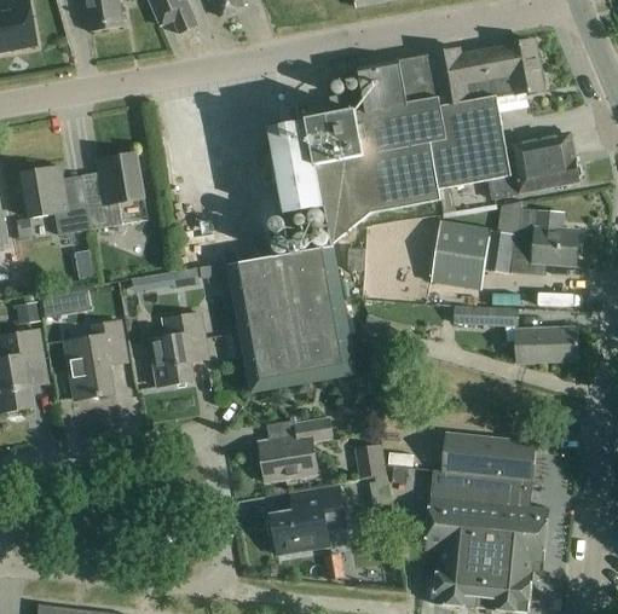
[(0,48),(34,42),(27,0),(0,0),(0,48)]
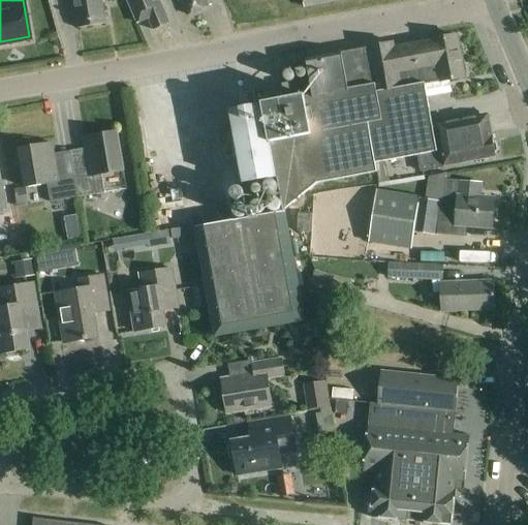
[(71,0),(75,23),(102,20),(99,0),(71,0)]
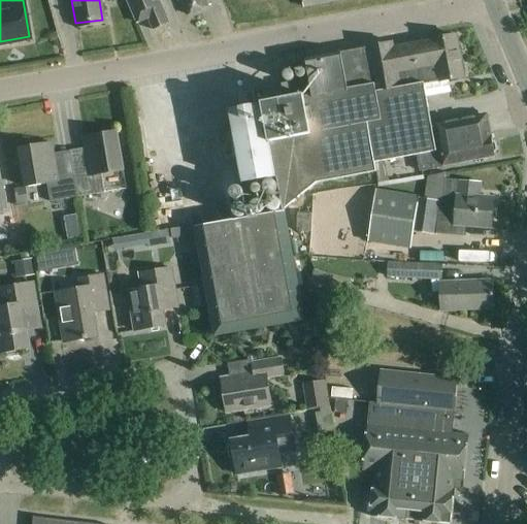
[(127,0),(135,19),(146,13),(152,25),(166,19),(158,0),(127,0)]
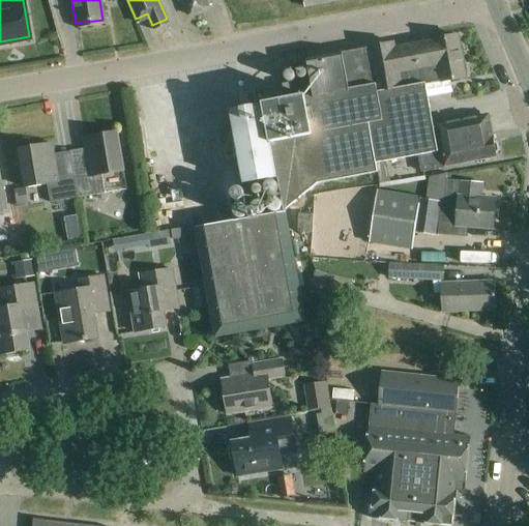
[(206,1),(206,0),(182,0),(186,10),(206,1)]
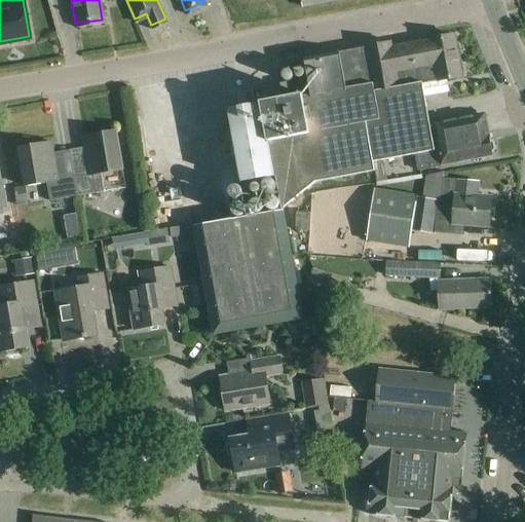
[(263,101),(232,106),(235,126),(238,140),(245,173),(276,166),(283,206),(313,180),(374,166),(372,158),(414,149),(417,163),(492,150),(496,144),(494,134),(488,132),(484,112),(479,108),(430,117),(424,79),(462,73),(455,33),(430,37),(389,44),(388,41),(308,54),(315,94),(288,98),(288,97),(263,101)]
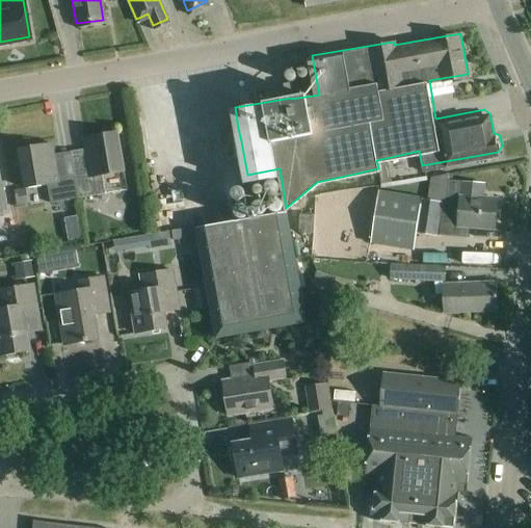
[(87,167),(73,170),(77,196),(103,192),(100,174),(122,170),(115,131),(83,136),(84,147),(87,167)]
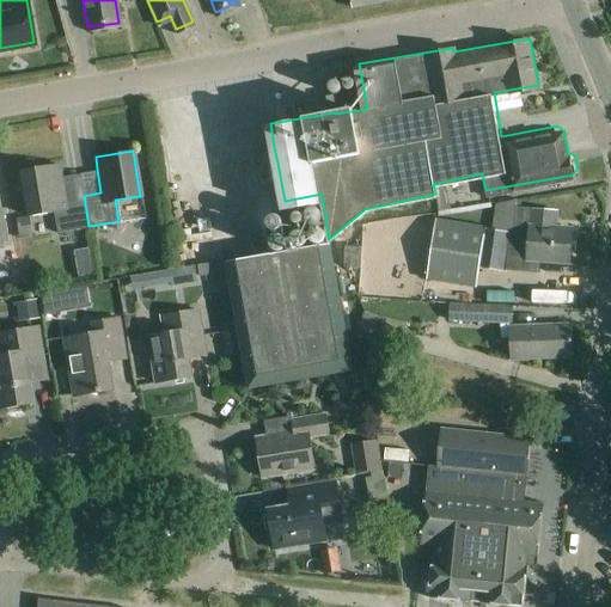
[(59,161),(19,169),(26,214),(53,209),(56,231),(89,226),(84,196),(65,198),(61,175),(59,161)]
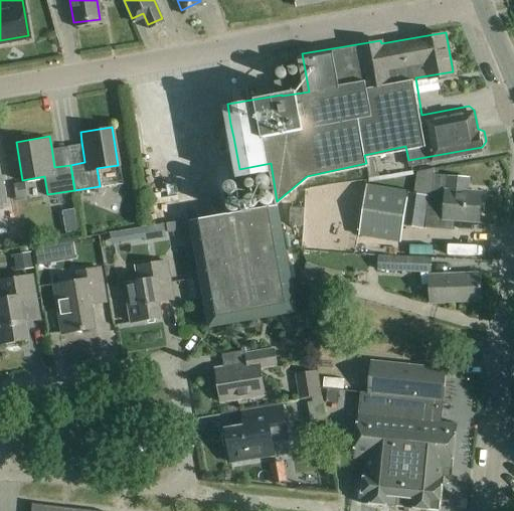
[(480,217),(483,188),(466,186),(468,173),(436,169),(434,184),(447,186),(443,212),(480,217)]
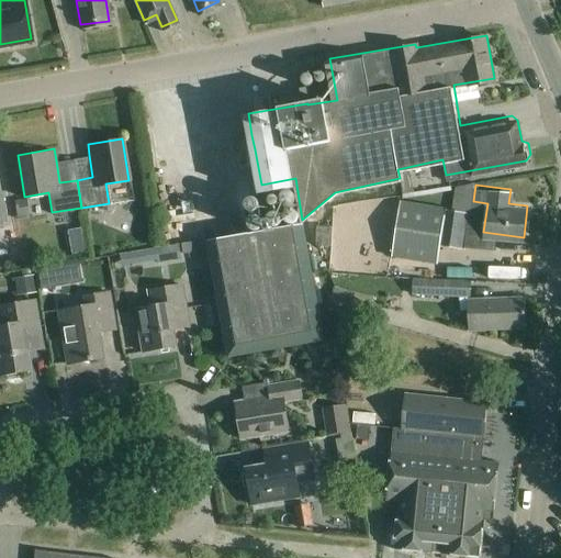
[(462,246),(469,212),(400,199),(390,256),(438,265),(441,243),(462,246)]
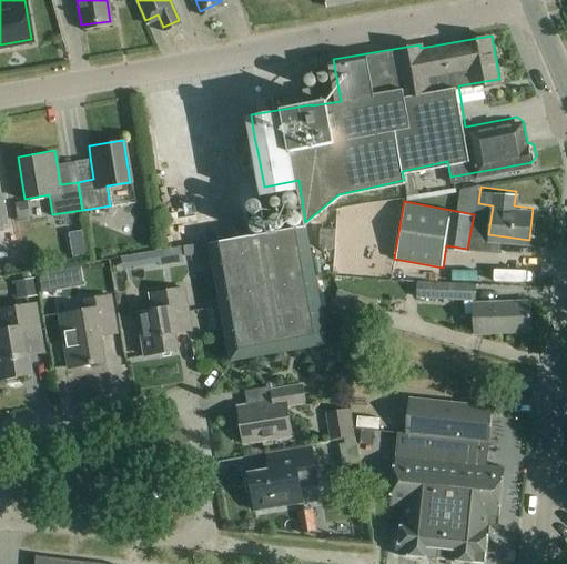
[(232,356),(325,341),(305,222),(252,230),(213,237),(232,356)]
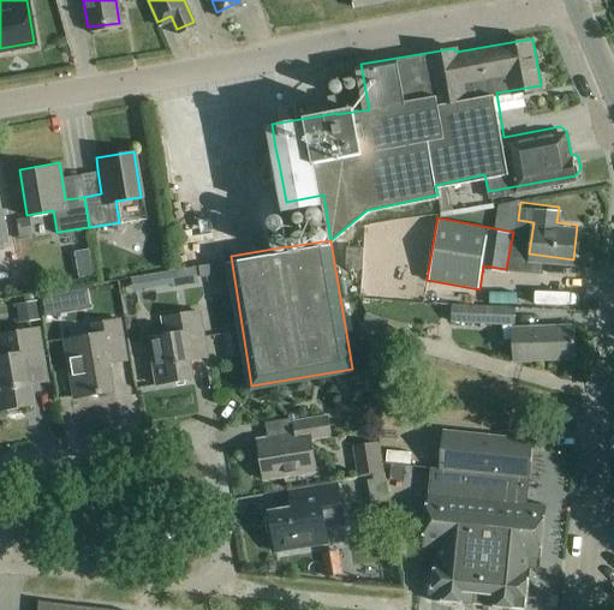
[(370,265),(371,245),(345,244),(344,265),(361,265),(361,264),(370,265)]
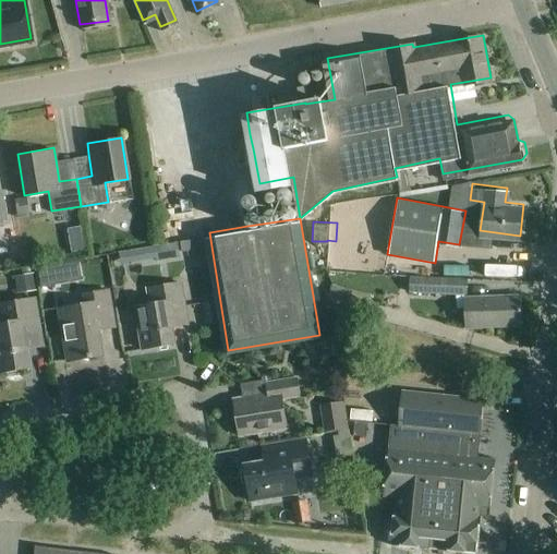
[(68,228),(71,250),(83,248),(80,226),(68,228)]
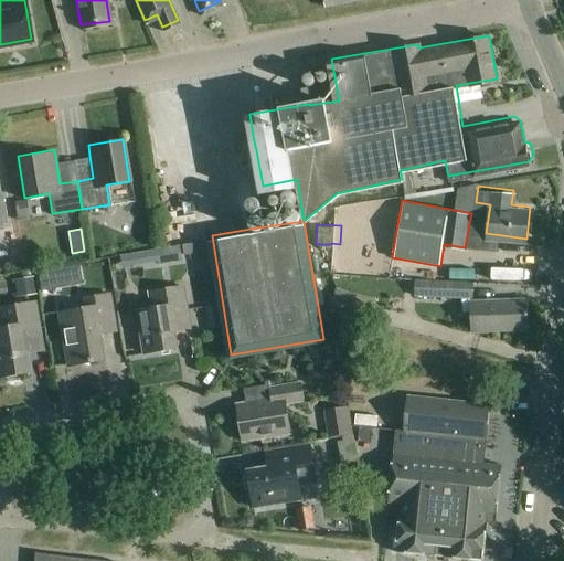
[(157,246),(156,247),(157,257),(158,260),(181,256),(179,243),(157,246)]
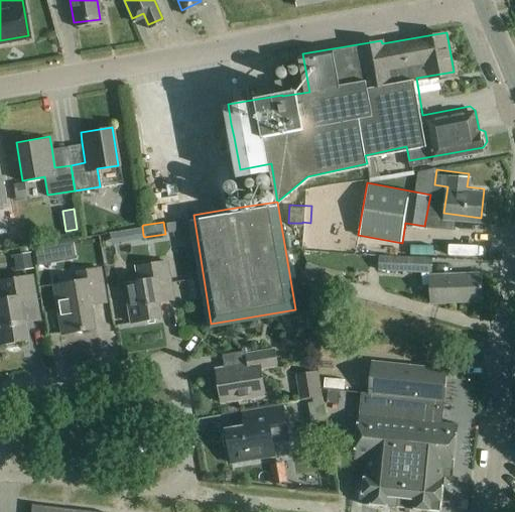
[(118,239),(117,230),(110,231),(111,240),(118,239)]
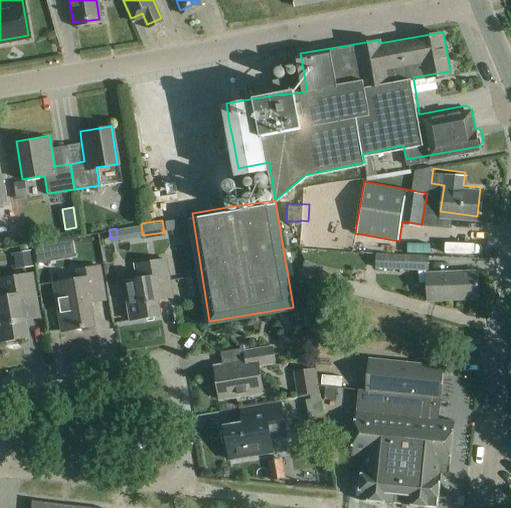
[(354,253),(355,243),(334,241),(333,250),(354,253)]
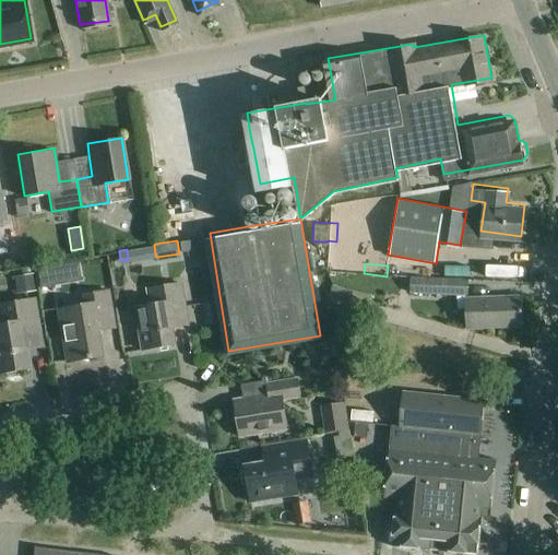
[(32,273),(16,275),(19,291),(34,288),(32,273)]
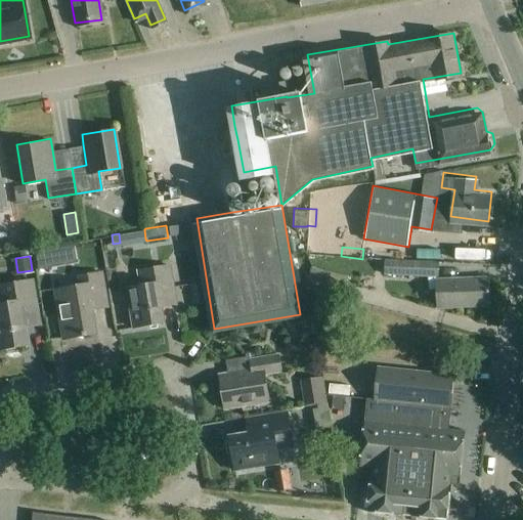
[(438,274),(439,260),(384,257),(383,272),(438,274)]
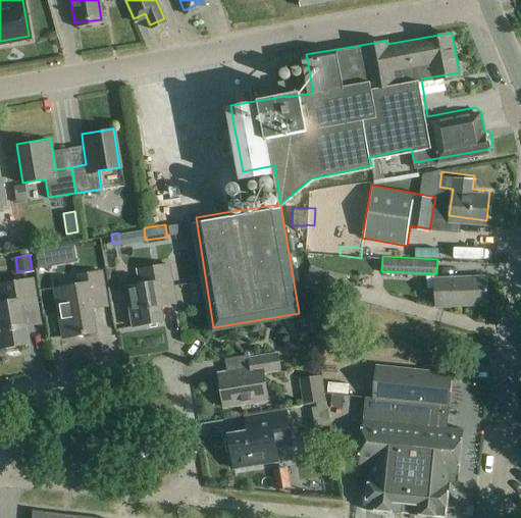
[(133,325),(163,320),(160,302),(175,300),(169,264),(138,269),(141,286),(126,288),(133,325)]
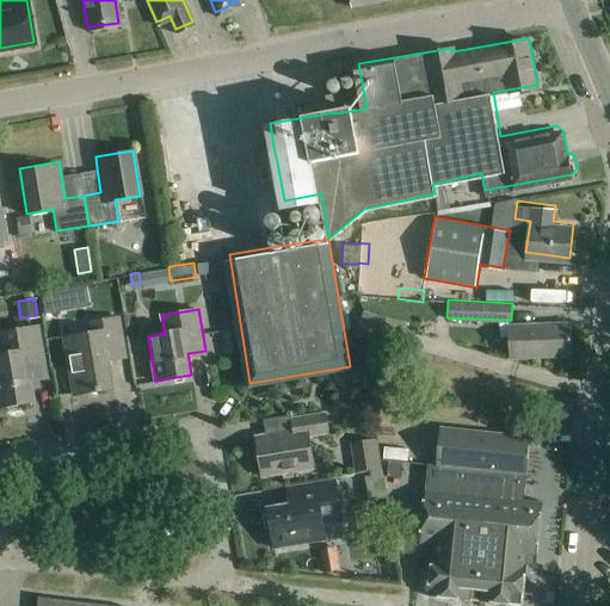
[(365,309),(359,334),(399,344),(406,320),(365,309)]
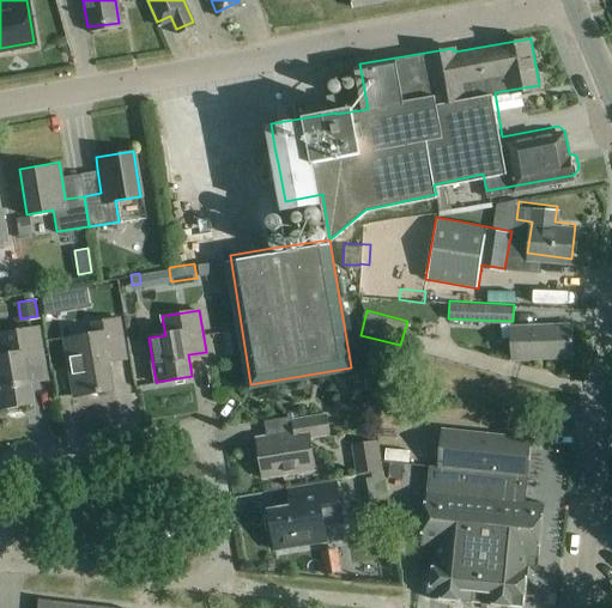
[(113,387),(105,350),(123,346),(119,318),(92,323),(95,335),(65,341),(74,394),(113,387)]
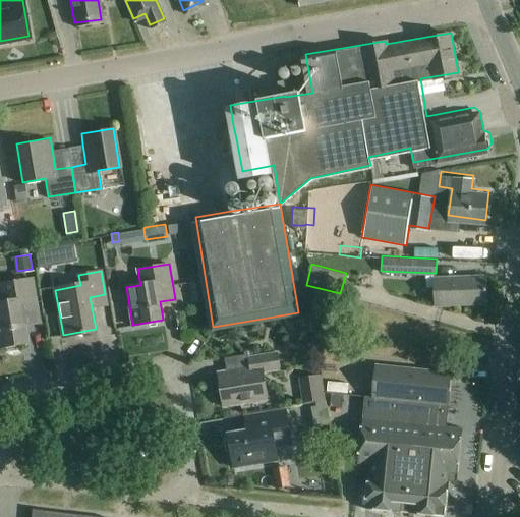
[(431,276),(432,304),(484,302),(483,274),(431,276)]
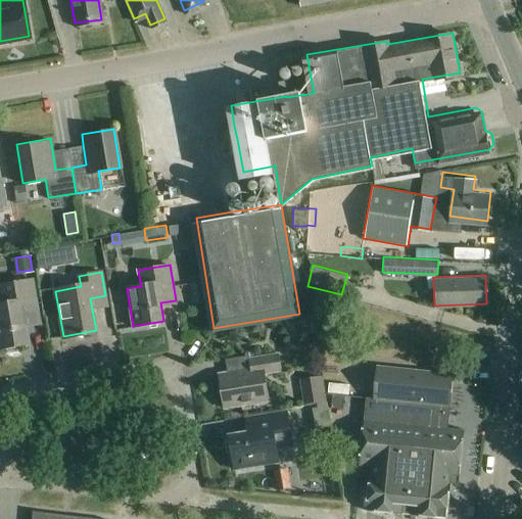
[(189,280),(192,297),(205,295),(202,278),(189,280)]
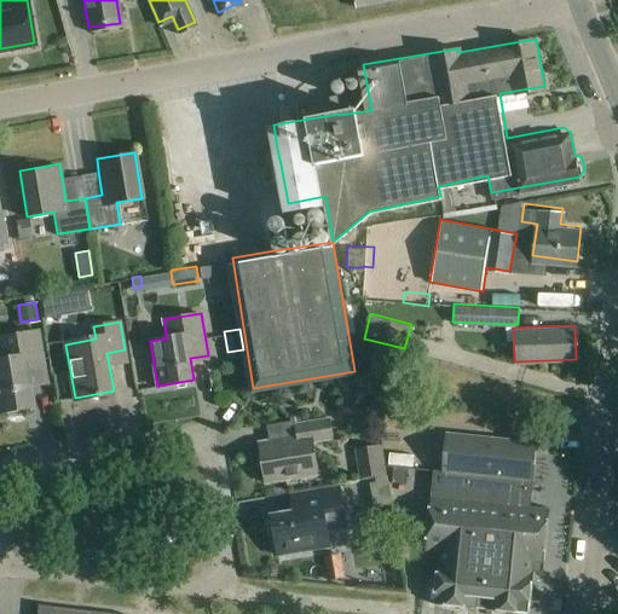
[(0,411),(32,406),(28,386),(22,354),(40,351),(36,330),(0,335),(0,351),(1,358),(0,358),(0,411)]
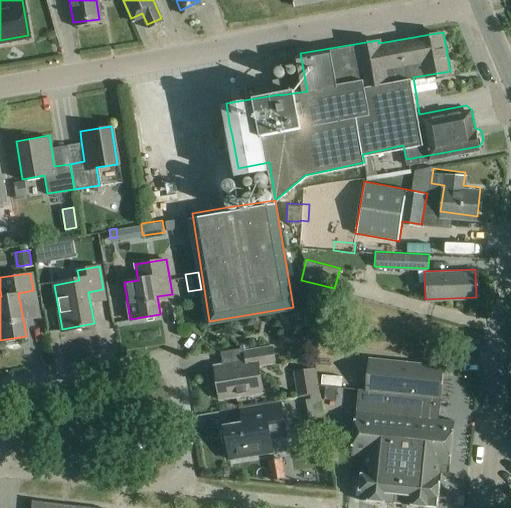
[(245,360),(222,363),(217,364),(222,397),(264,390),(260,365),(275,362),(272,346),(244,350),(245,360)]
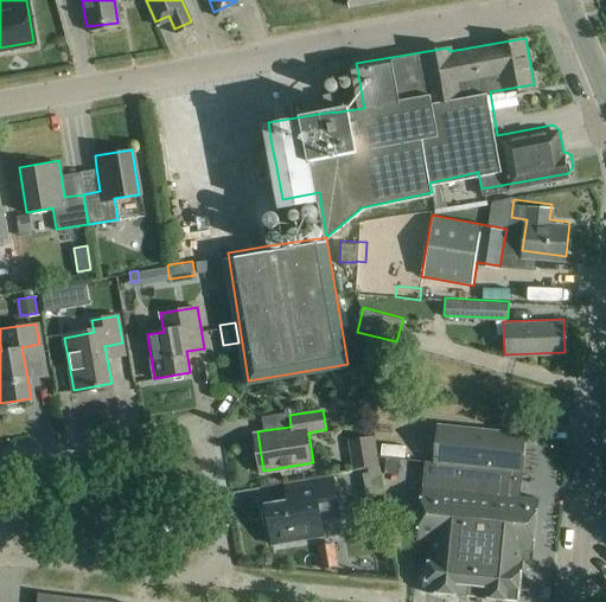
[(525,434),(464,427),(438,424),(434,461),(426,460),(418,536),(429,537),(427,551),(426,562),(423,590),(464,595),(465,583),(477,584),(476,596),(516,601),(521,559),(520,559),(521,548),(531,549),(537,500),(516,498),(520,471),(521,472),(525,434)]
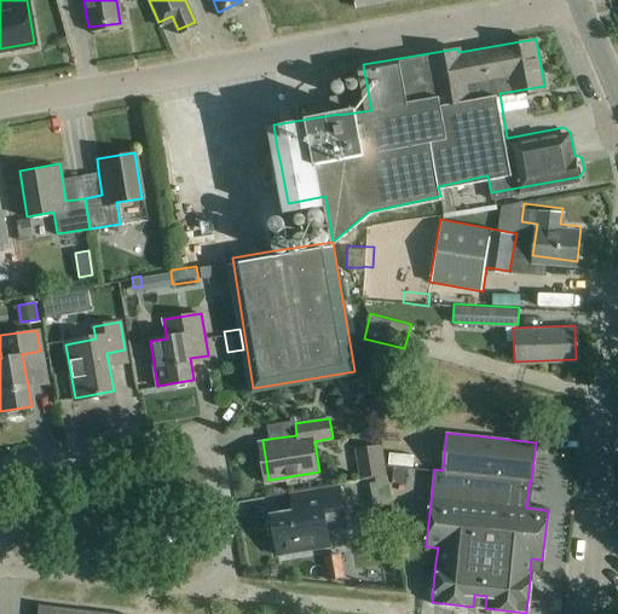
[(356,446),(361,476),(383,473),(379,444),(356,446)]
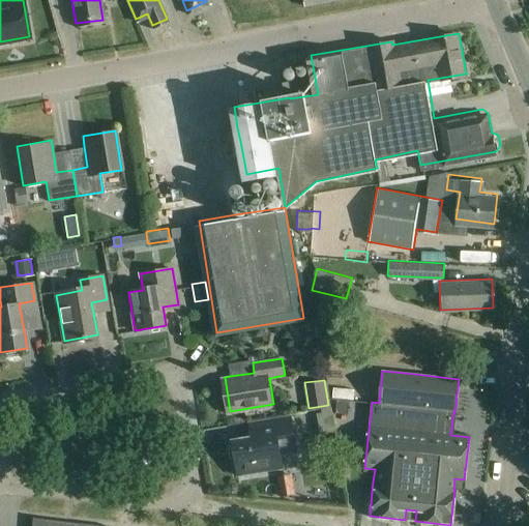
[(235,475),(281,468),(278,454),(294,450),(288,415),(246,422),(248,437),(230,440),(235,475)]
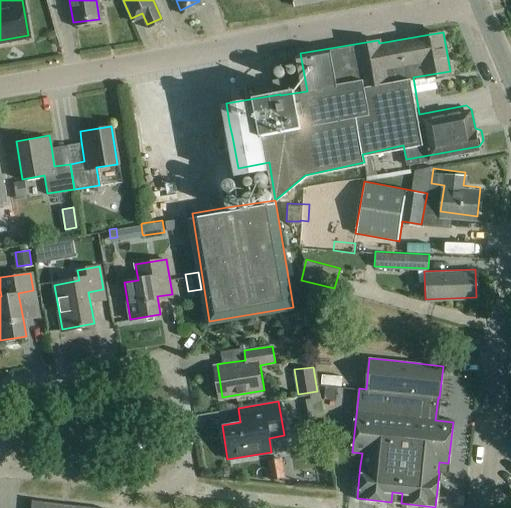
[(280,456),(269,458),(273,478),(283,476),(280,456)]
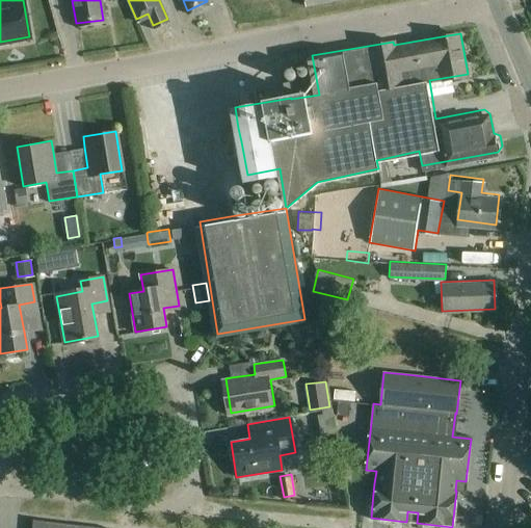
[(374,483),(365,481),(364,492),(373,493),(374,483)]
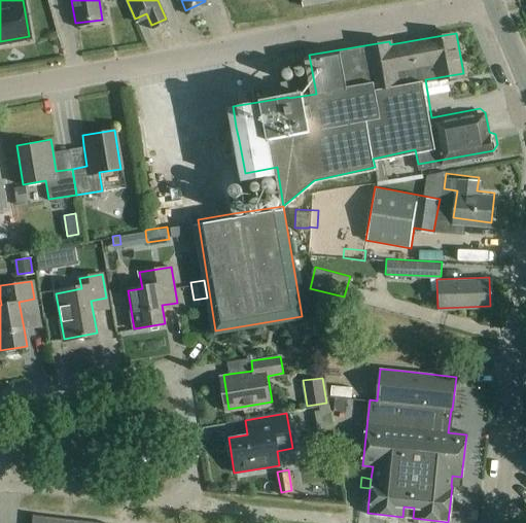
[(107,522),(108,522),(31,514),(30,522),(107,522)]
